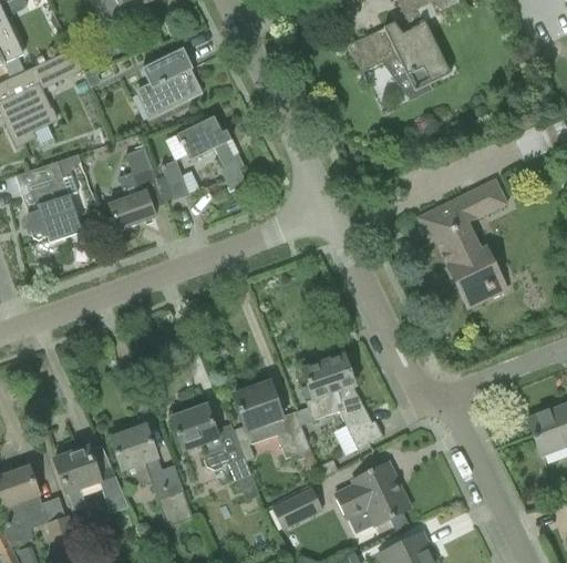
[(0,61),(3,60),(16,54),(20,52),(2,14),(4,14),(28,3),(26,0),(8,0),(0,3),(0,61)]
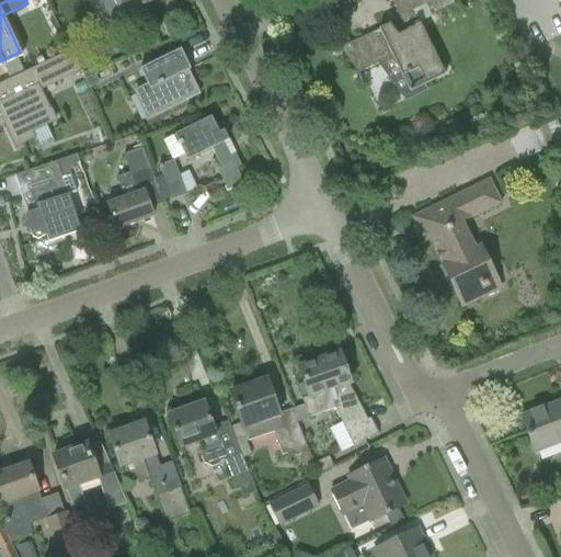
[(96,0),(104,16),(111,18),(122,11),(122,12),(145,0),(96,0)]
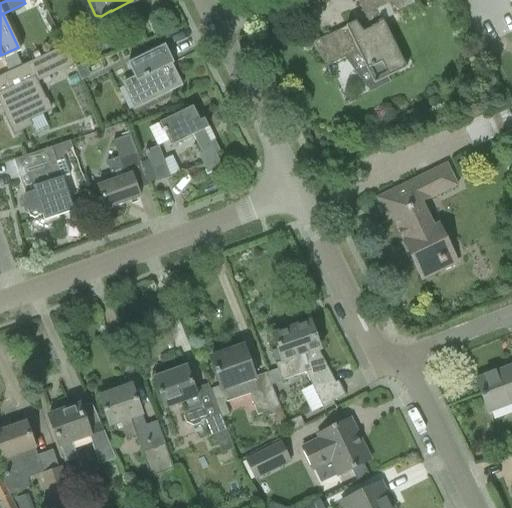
[(355,19),(313,39),(325,64),(344,55),(358,49),(373,81),(406,65),(377,6),(387,1),(392,11),(415,0),(358,0),(365,14),(368,19),(359,23),(355,19)]
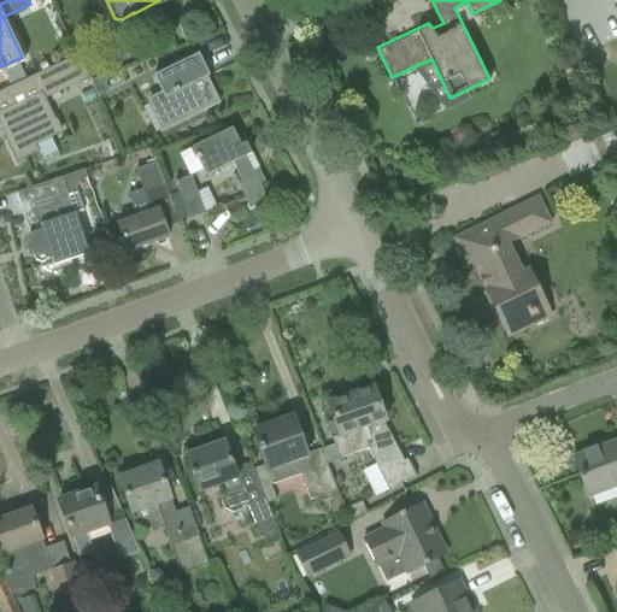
[(90,52),(81,57),(88,74),(98,69),(90,52)]
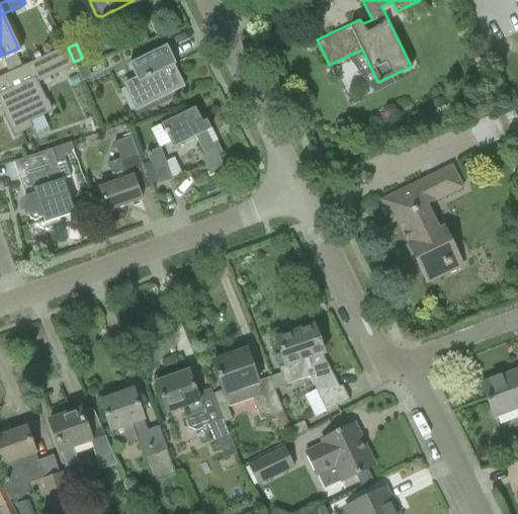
[(138,74),(130,78),(143,103),(157,97),(167,92),(184,83),(173,62),(175,61),(166,44),(148,53),(131,62),(138,74)]
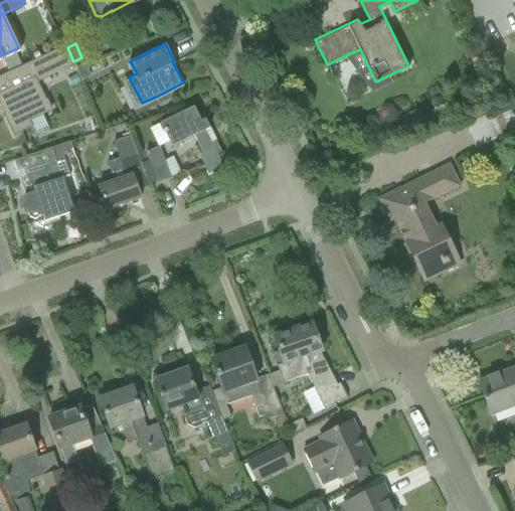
[(57,46),(0,73),(0,103),(3,102),(7,111),(5,112),(14,131),(33,123),(30,117),(51,107),(38,79),(37,76),(65,62),(57,46)]
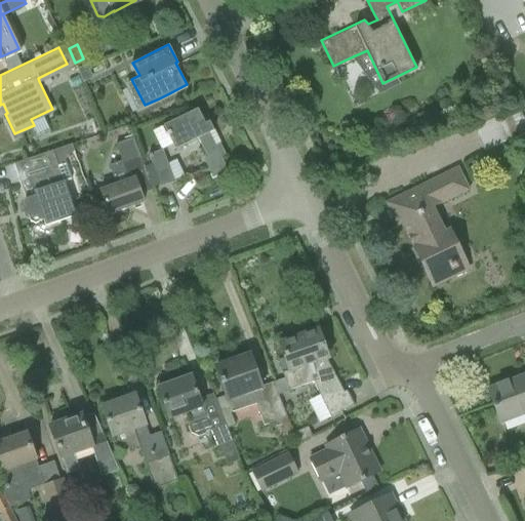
[(2,58),(8,71),(22,65),(14,50),(3,55),(4,57),(2,58)]
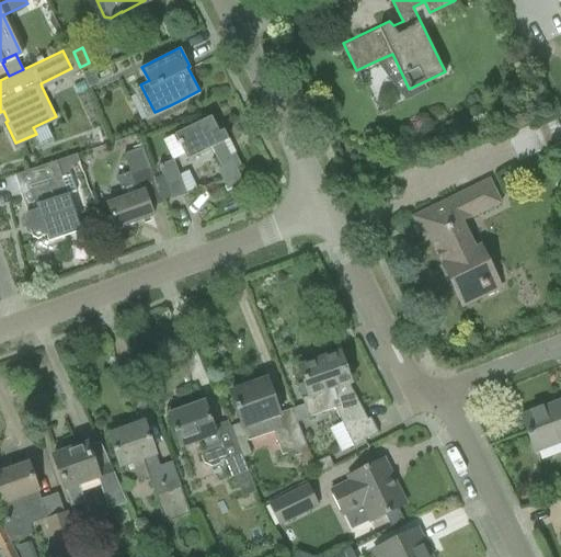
[(92,67),(81,71),(89,86),(99,80),(92,67)]
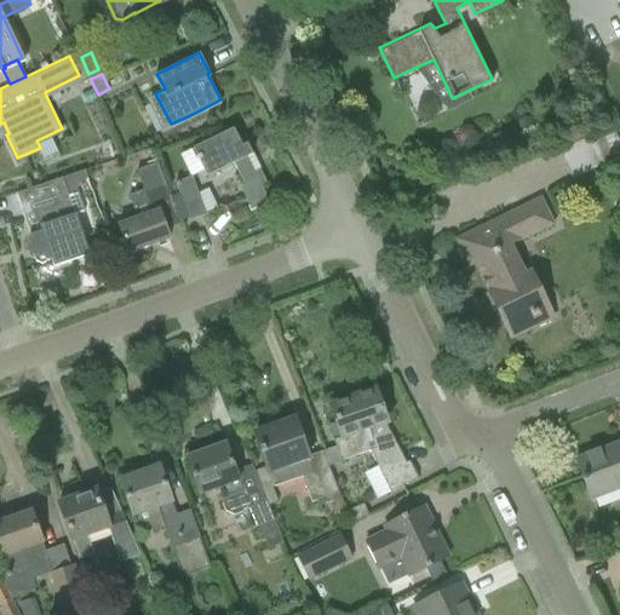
[(240,184),(251,206),(269,199),(260,182),(267,178),(260,166),(254,168),(247,154),(252,151),(247,141),(242,143),(233,125),(195,144),(205,167),(208,173),(234,160),(245,180),(240,184)]
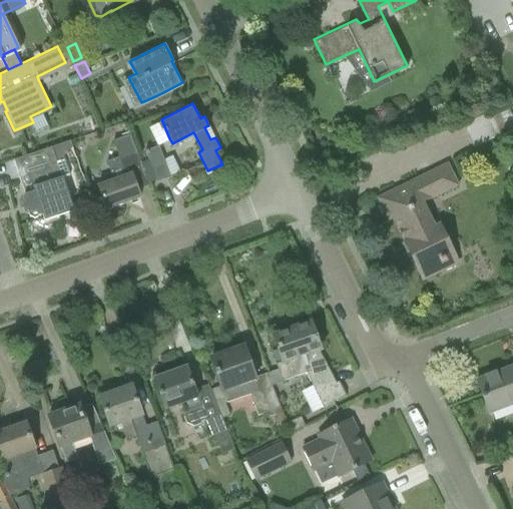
[(462,123),(473,144),(501,131),(490,109),(462,123)]
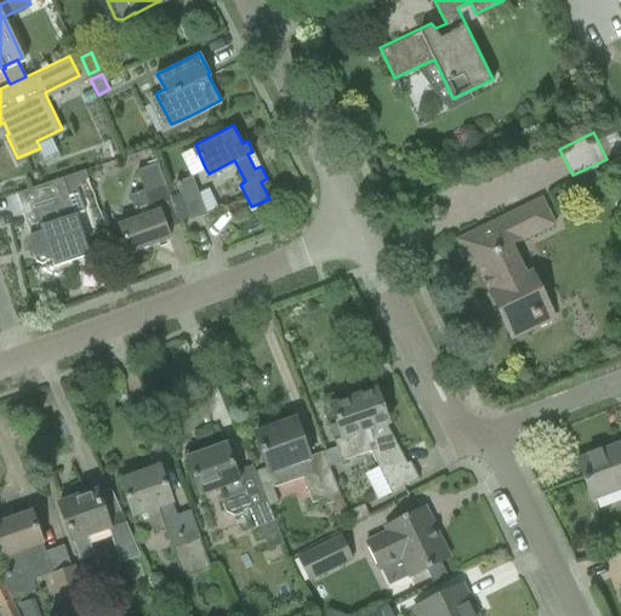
[(118,222),(129,250),(170,235),(166,226),(180,222),(165,183),(167,182),(159,159),(138,167),(146,187),(130,193),(138,215),(118,222)]
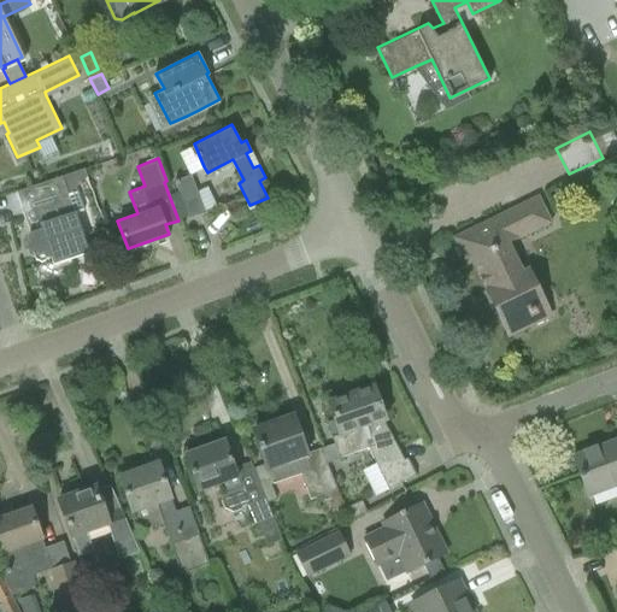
[(51,256),(53,263),(89,251),(81,227),(76,210),(84,207),(77,184),(82,182),(81,178),(88,176),(86,166),(16,189),(30,230),(29,231),(27,242),(30,253),(42,259),(46,259),(46,257),(51,256)]
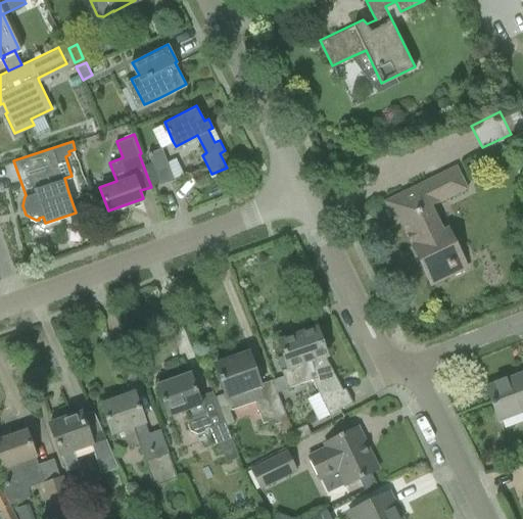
[(147,151),(159,183),(173,179),(161,146),(147,151)]
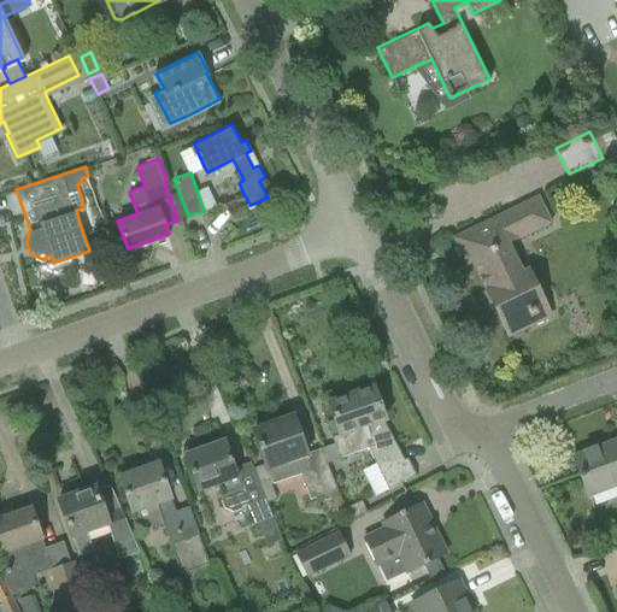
[(472,258),(509,331),(550,312),(541,295),(542,289),(536,278),(532,276),(527,268),(523,270),(507,241),(551,219),(538,194),(475,224),(453,235),(466,262),(472,258)]
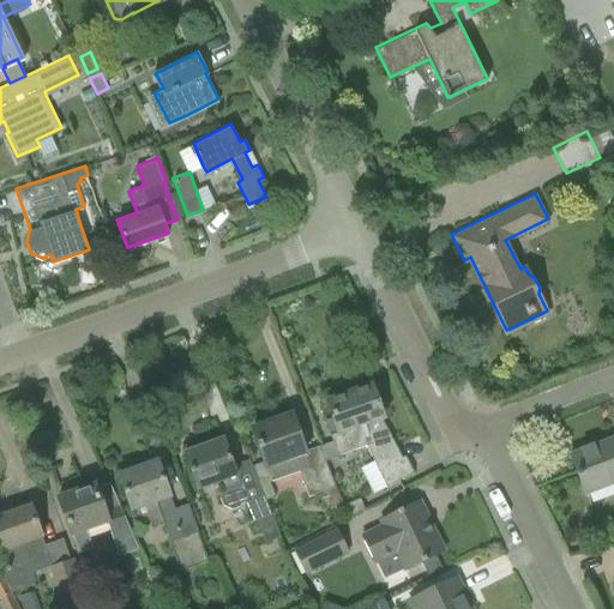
[(365,444),(386,484),(392,481),(414,470),(405,453),(402,454),(381,415),(371,384),(327,398),(333,415),(325,417),(332,438),(337,452),(365,444)]
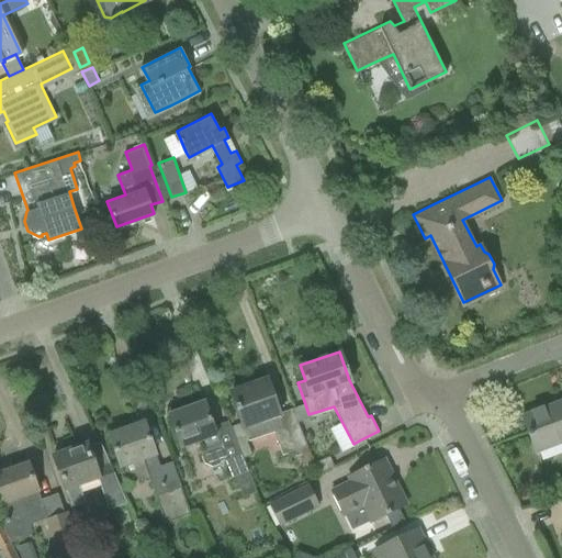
[(267,377),(231,390),(238,411),(243,422),(247,435),(248,438),(273,430),(282,453),(306,444),(296,419),(293,412),(281,416),(279,411),(274,398),(267,377)]
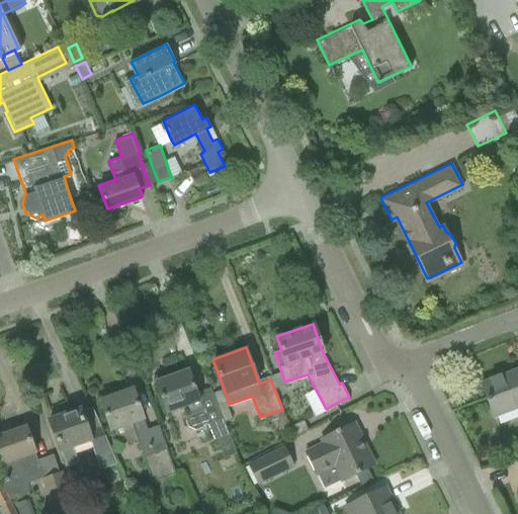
[(517,366),(481,381),(493,414),(517,404),(517,366)]
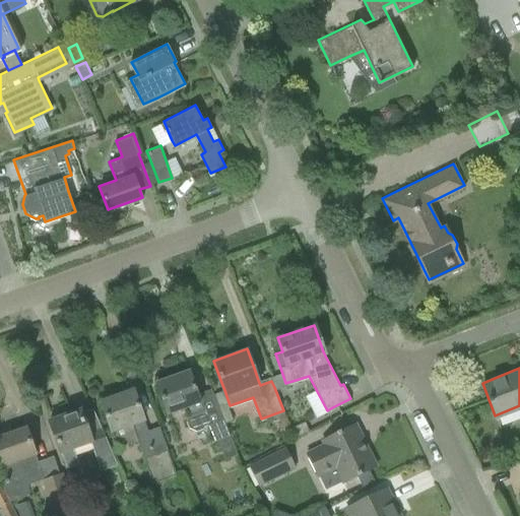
[(189,369),(156,381),(164,400),(168,412),(185,406),(188,416),(186,420),(189,427),(197,430),(203,427),(203,424),(207,423),(216,446),(219,445),(233,440),(222,416),(213,393),(211,387),(197,392),(196,388),(189,369)]
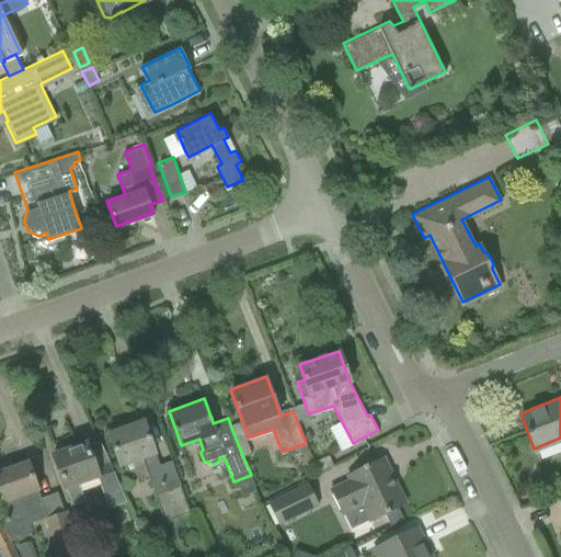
[(304,400),(290,406),(293,411),(296,418),(308,413),(304,400)]
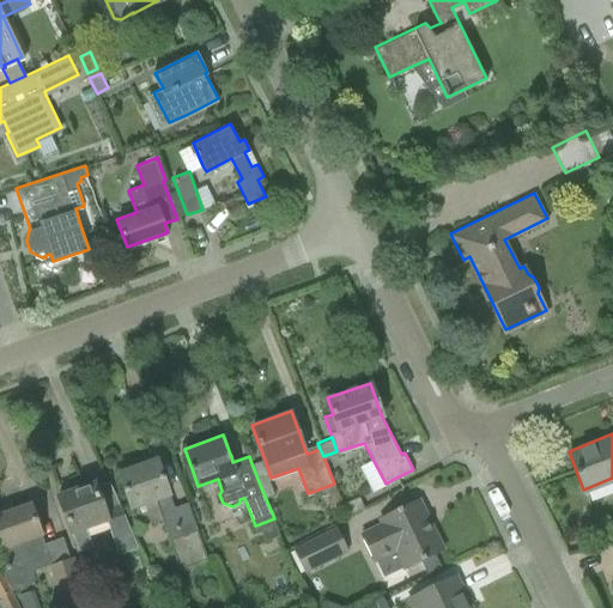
[(157,457),(119,472),(127,494),(132,506),(139,524),(163,516),(175,548),(175,549),(186,545),(193,563),(208,558),(188,502),(175,506),(165,481),(157,457)]
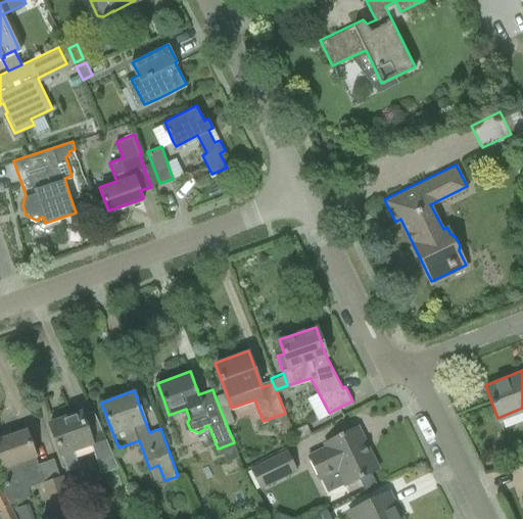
[(81,410),(49,421),(56,440),(61,455),(62,454),(67,469),(79,465),(74,450),(91,443),(101,471),(119,465),(102,428),(89,433),(87,429),(81,410)]
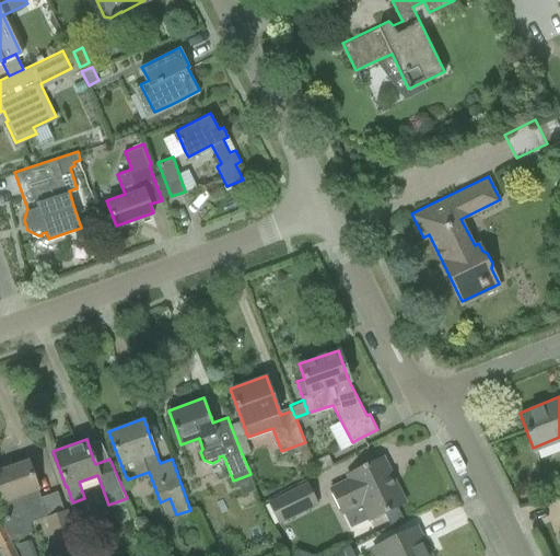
[(312,460),(316,472),(334,463),(327,451),(312,460)]
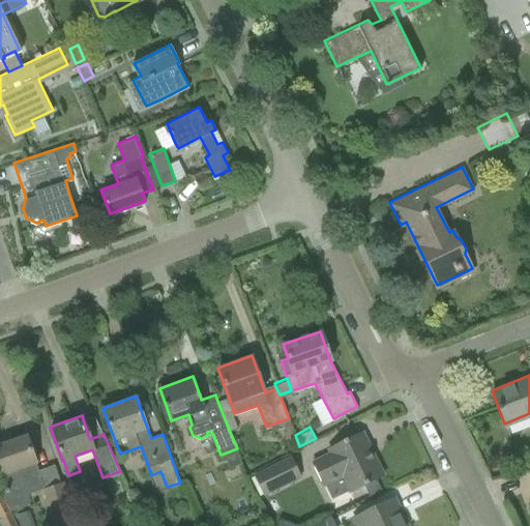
[(342,474),(349,490),(379,475),(366,448),(370,446),(361,430),(343,439),(328,446),(330,451),(312,460),(323,483),(342,474)]
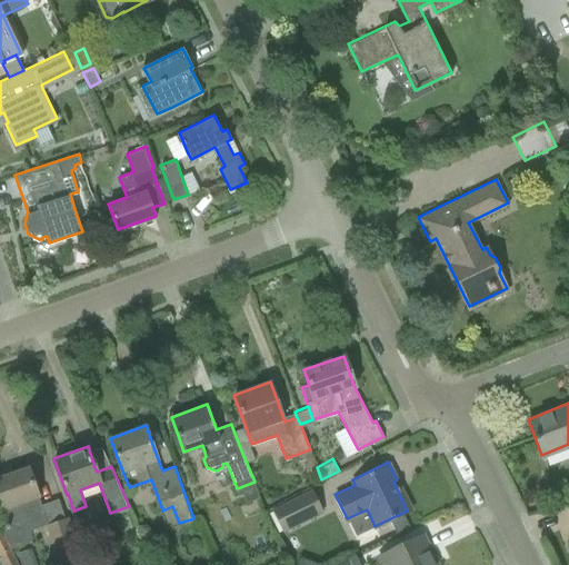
[(0,476),(0,505),(1,508),(39,495),(36,487),(29,466),(11,473),(0,476)]
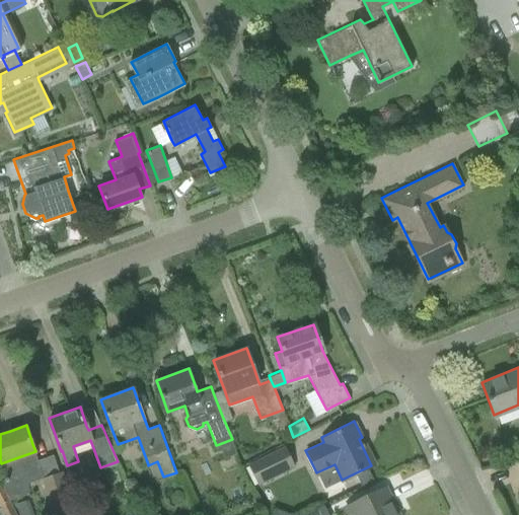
[(257,459),(268,481),(295,465),(286,444),(257,459)]
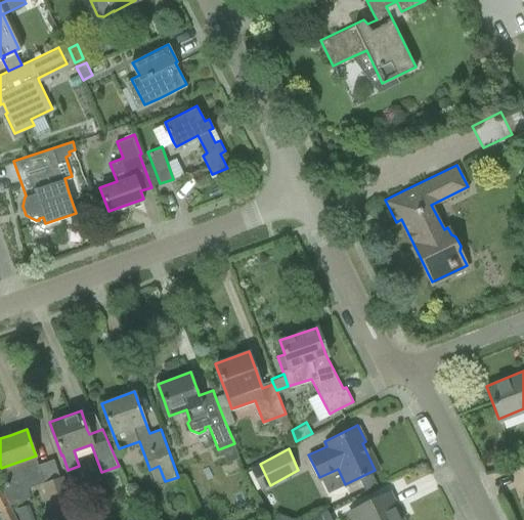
[(45,481),(43,482),(55,519),(79,519),(63,474),(60,476),(54,478),(45,481)]
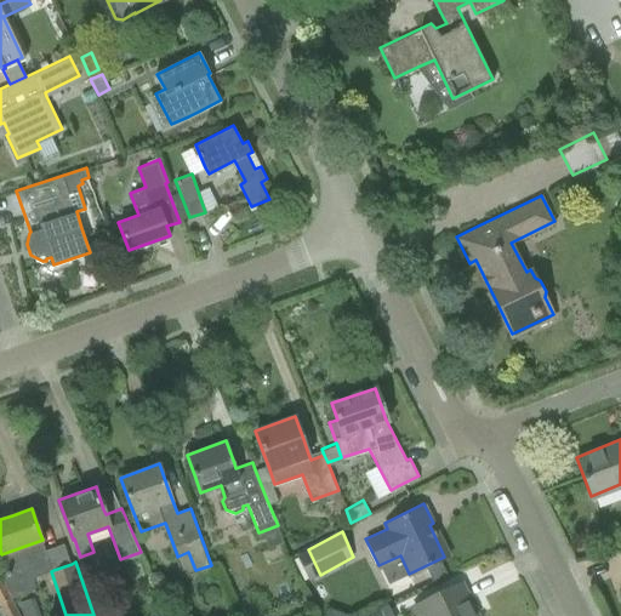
[(439,592),(419,603),(425,615),(473,615),(469,605),(473,604),(461,581),(439,592)]
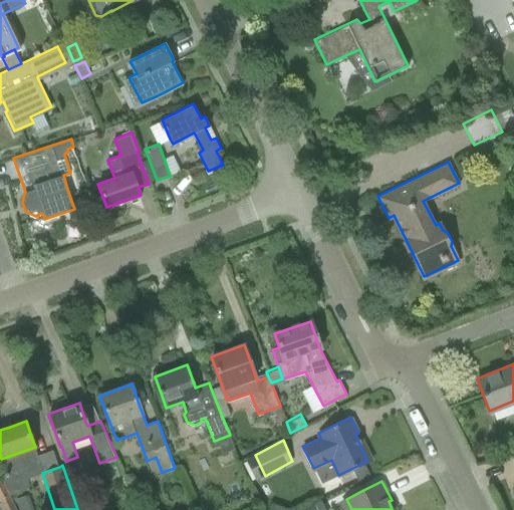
[(2,499),(7,509),(17,509),(3,482),(0,484),(0,499),(0,500),(2,499)]
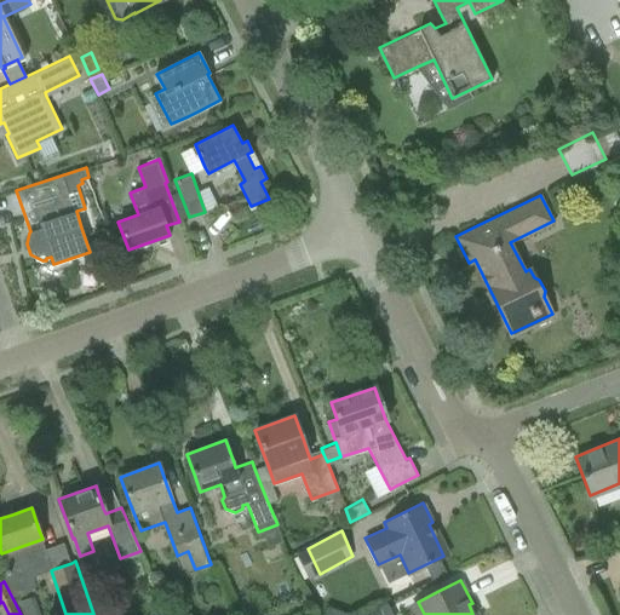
[(44,614),(38,595),(21,599),(24,614),(44,614)]
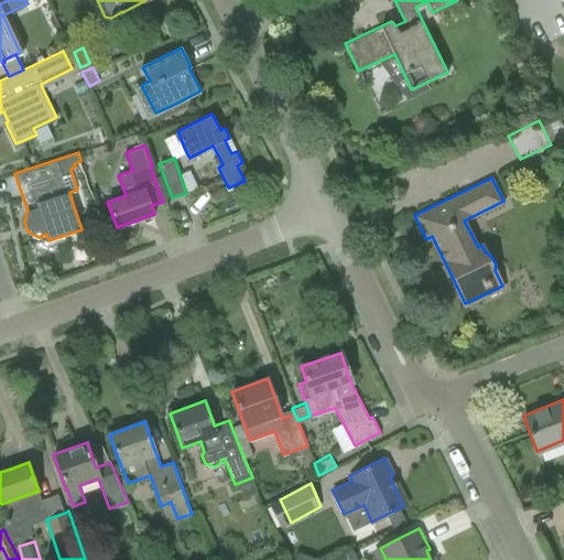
[(353,559),(347,549),(324,559),(353,559)]
